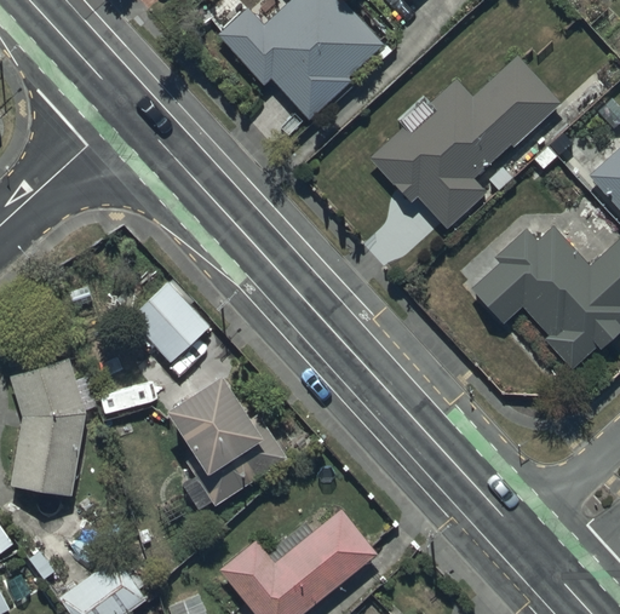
[(248,9),(218,34),(264,85),(271,79),(305,116),(310,113),(314,116),(351,82),(348,79),(383,47),(340,0),(291,0),(263,26),(248,9)]
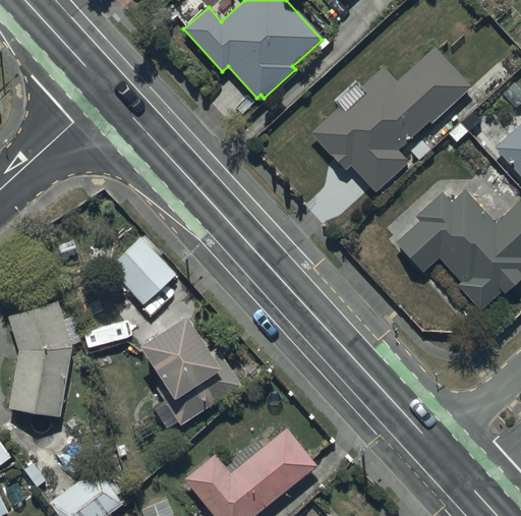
[(339,107),(310,132),(344,171),(350,165),(375,192),(408,163),(397,151),(429,122),(431,124),(470,89),(435,49),(397,83),(383,67),(361,87),(367,94),(345,114),(339,107)]
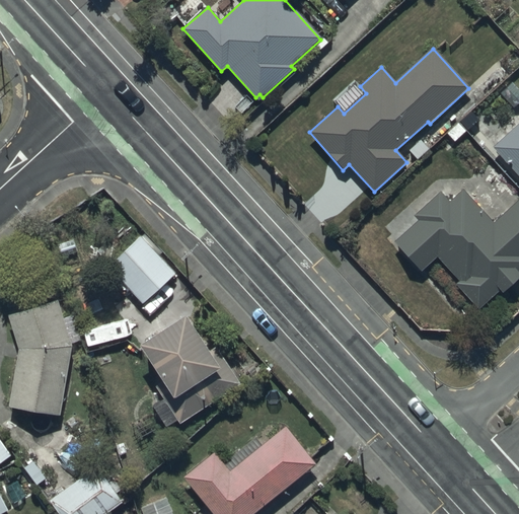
[(518,126),(495,148),(518,175),(518,126)]
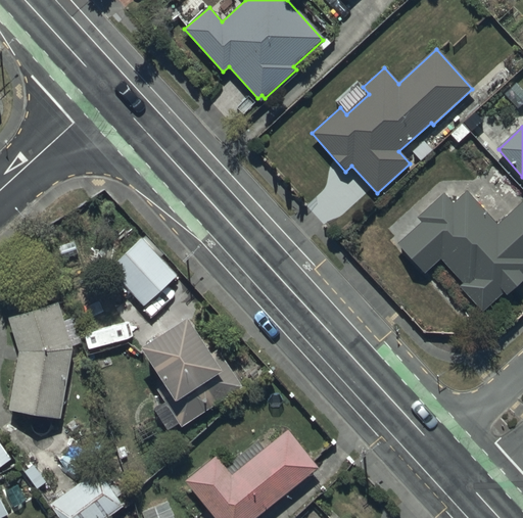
[(453,204),(443,194),(419,217),(422,221),(397,243),(424,272),(439,259),(462,283),(458,286),(480,311),(503,291),(506,294),(522,278),(522,274),(522,273),(522,202),(497,226),(468,192),(453,204)]
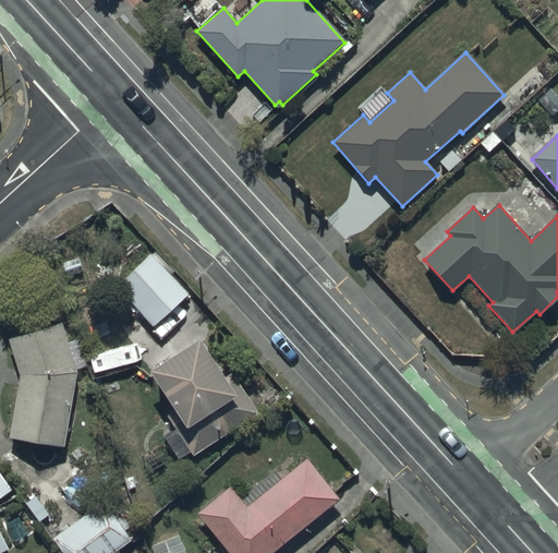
[(187,297),(152,255),(116,285),(152,327),(187,297)]
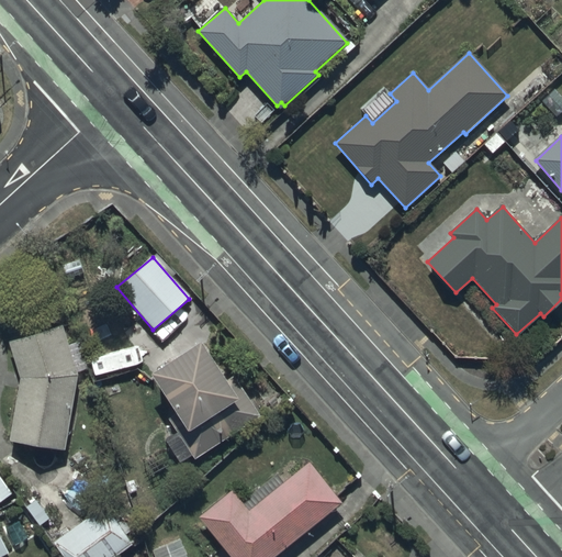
[(63,325),(7,341),(19,376),(9,439),(66,448),(77,374),(63,325)]
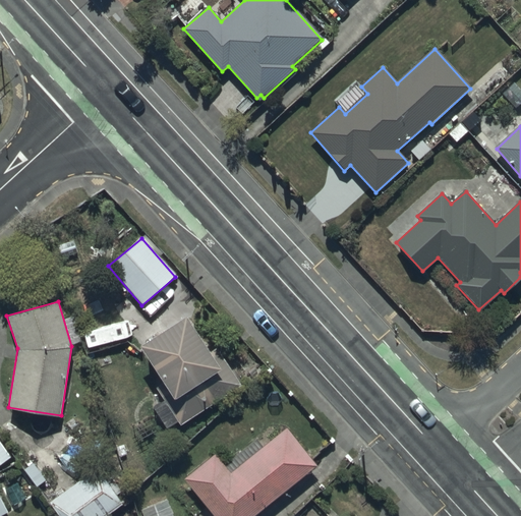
[(185,310),(139,340),(165,381),(155,387),(180,425),(240,386),(215,348),(212,350),(185,310)]
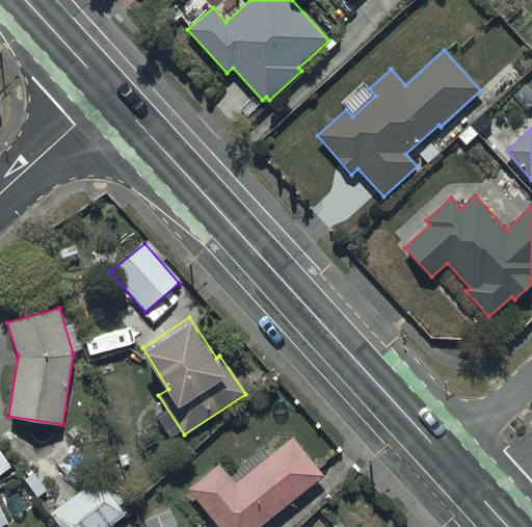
[(220,464),(189,489),(218,526),(258,526),(323,476),(293,438),(236,482),(220,464)]
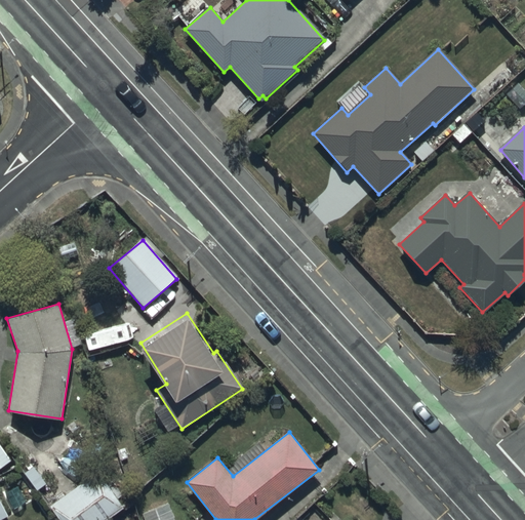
[(0,470),(11,463),(0,447),(0,470)]
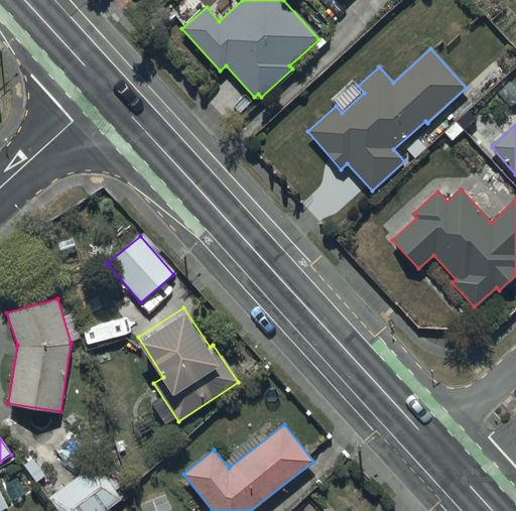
[(103,510),(120,498),(96,465),(49,499),(57,510),(103,510)]
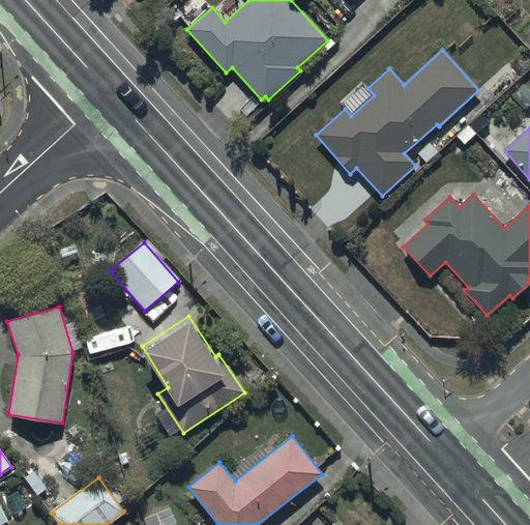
[(175,524),(169,511),(144,522),(145,524),(175,524)]
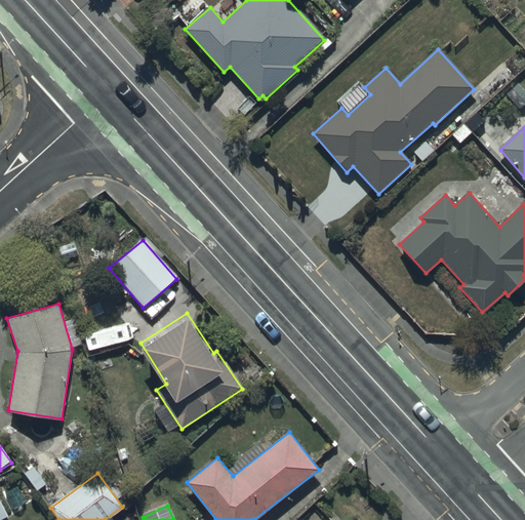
All buildings are outlined.
